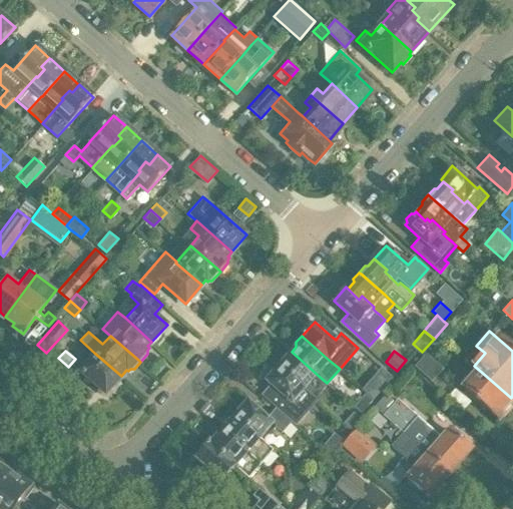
[(284,358),(277,365),(279,366),(305,389),(315,397),(327,383),(321,378),(292,352),(287,358),(284,358)]
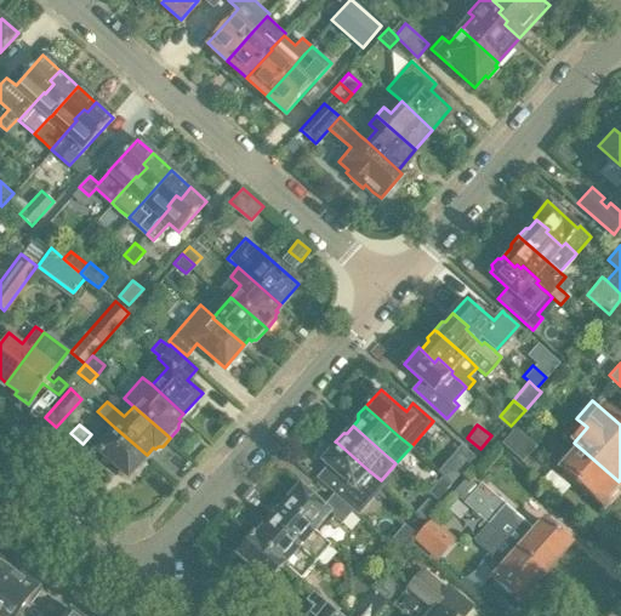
[(502,441),(523,460),(537,444),(516,426),(502,441)]
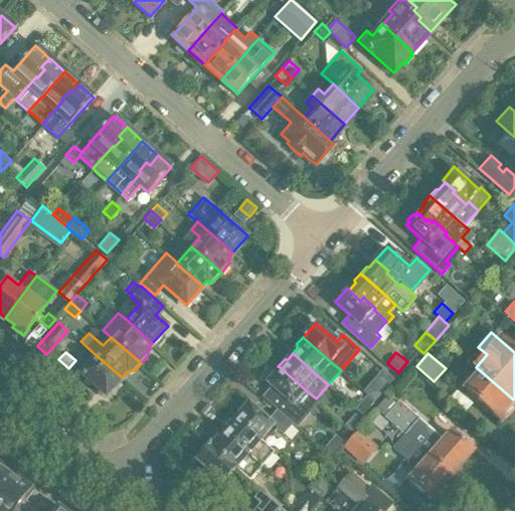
[(95,354),(78,371),(106,395),(122,377),(95,354)]
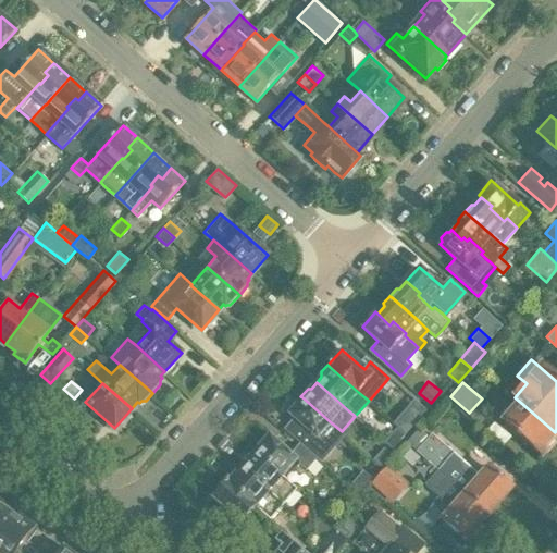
[(293,416),(283,428),(296,439),(298,441),(299,442),(317,457),(318,458),(321,461),(331,451),(335,446),(331,443),(342,431),(331,422),(302,397),(300,396),(294,403),(294,406),(288,413),(293,416)]
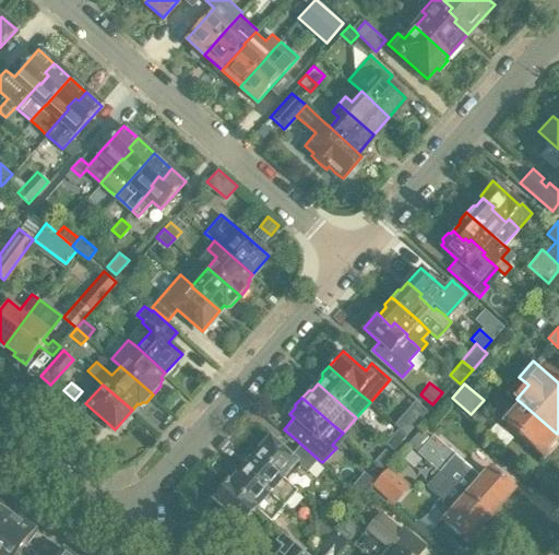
[(415,399),(395,421),(407,432),(427,410),(415,399)]
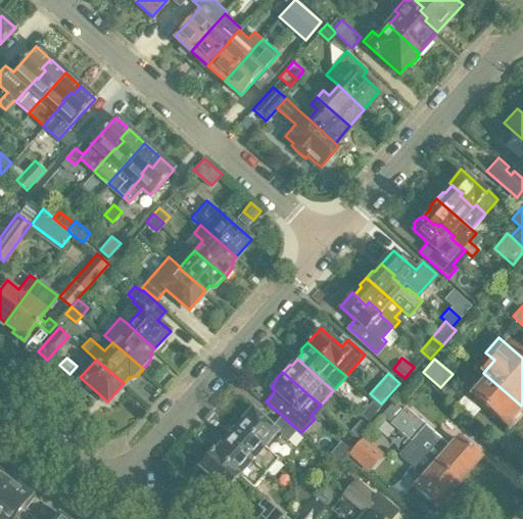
[(489,378),(474,396),(508,426),(522,407),(521,406),(489,378)]
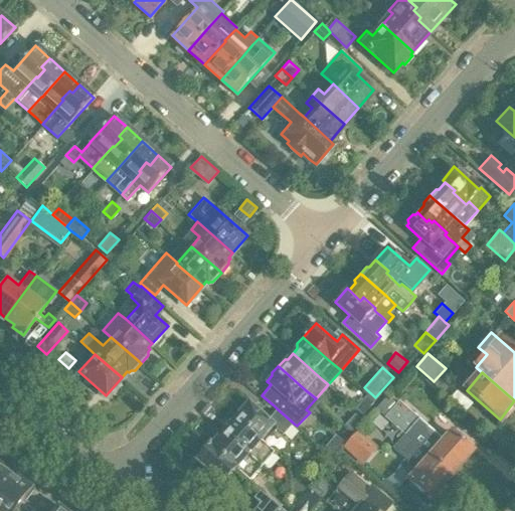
[(362,413),(374,399),(366,393),(355,406),(362,413)]
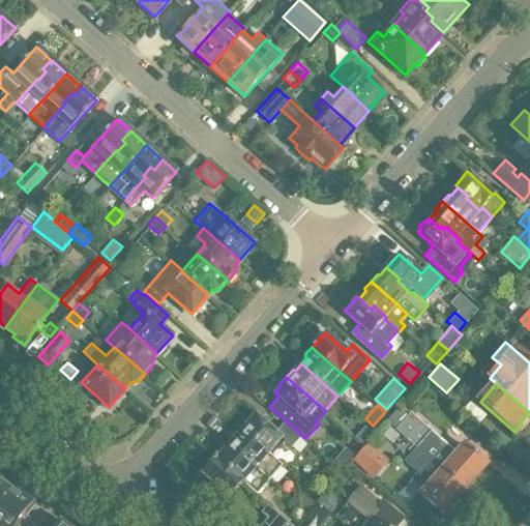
[(399,406),(386,419),(394,427),(416,445),(432,428),(410,409),(407,413),(399,406)]
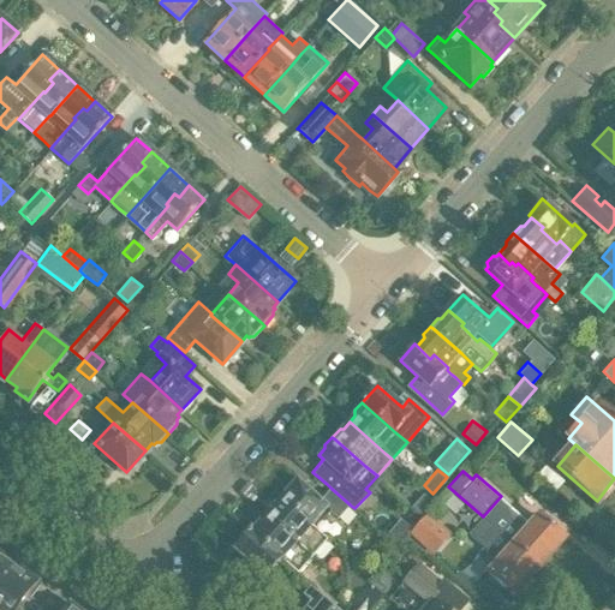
[(284,490),(278,497),(311,526),(312,524),(320,515),(323,519),(330,510),(338,516),(350,504),(330,488),(320,501),(297,480),(288,490),(284,490)]
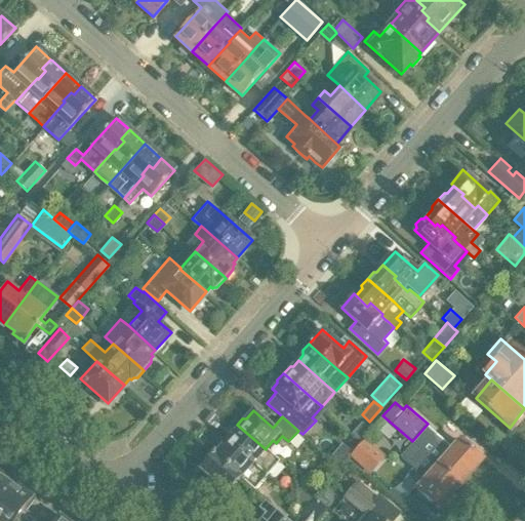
[(378,429),(390,439),(398,430),(386,419),(378,429)]
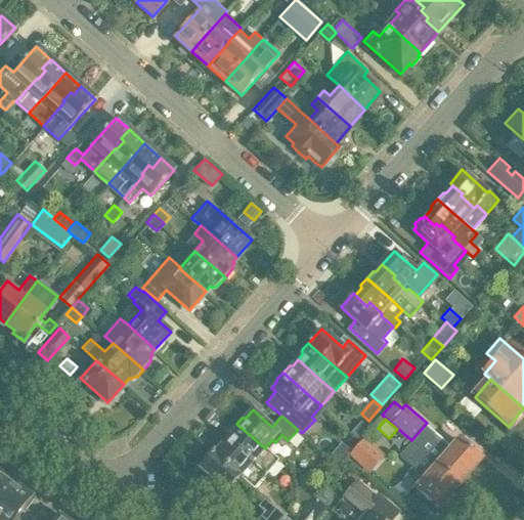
[(370,428),(361,420),(351,430),(360,438),(370,428)]
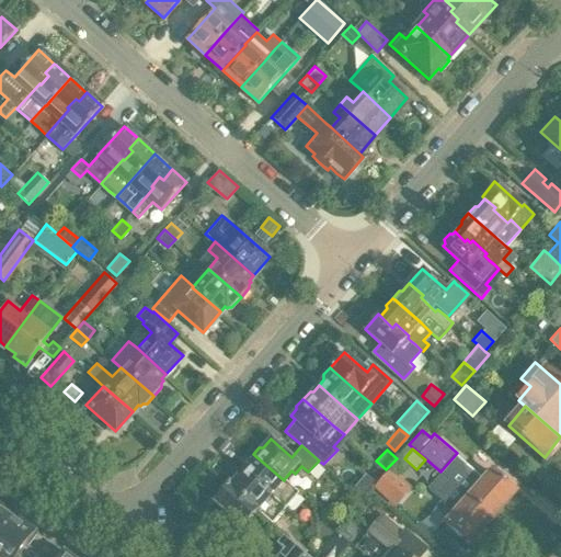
[(457,453),(441,472),(455,484),(464,491),(462,492),(492,518),(515,491),(492,470),(485,478),(457,453)]
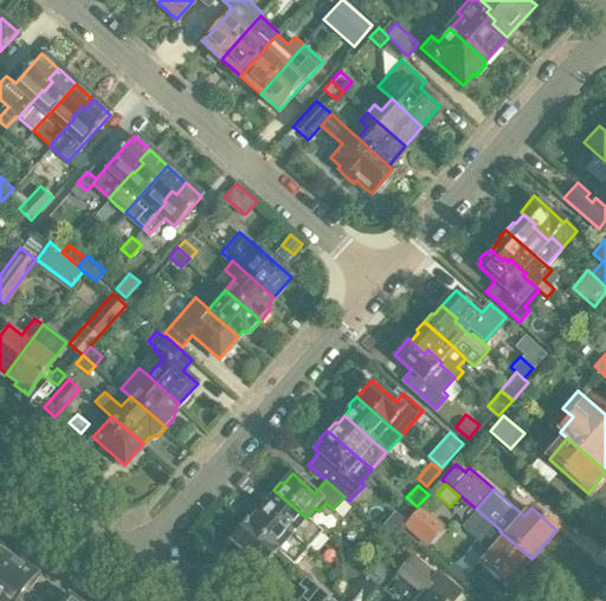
[(268,502),(263,508),(296,537),(308,547),(323,530),(308,516),(307,518),(274,490),(266,497),(268,502)]
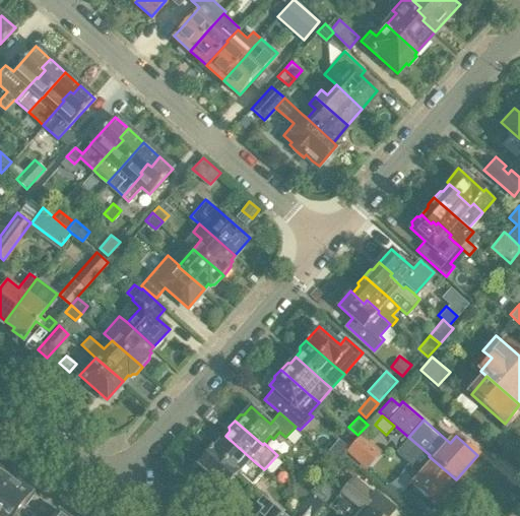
[(367,467),(382,450),(362,432),(346,450),(367,467)]
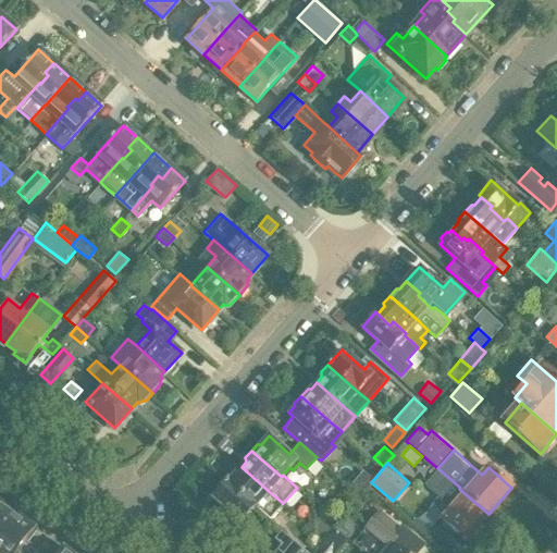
[(230,475),(225,480),(256,506),(255,506),(269,518),(283,503),(272,494),(242,467),(234,475),(232,475),(230,475)]
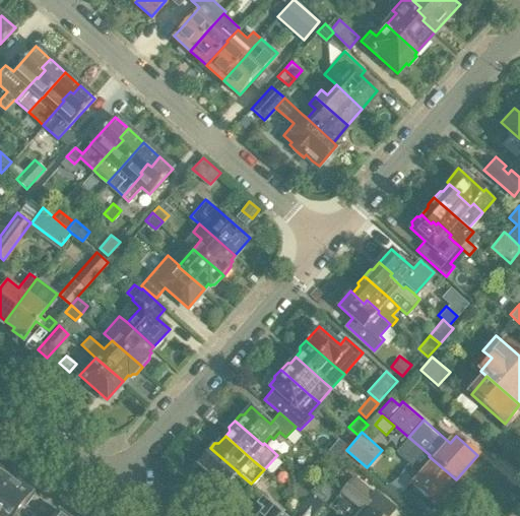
[(435,503),(437,501),(456,479),(429,456),(430,455),(421,448),(408,437),(396,451),(411,464),(410,469),(412,475),(417,479),(413,484),(435,503)]
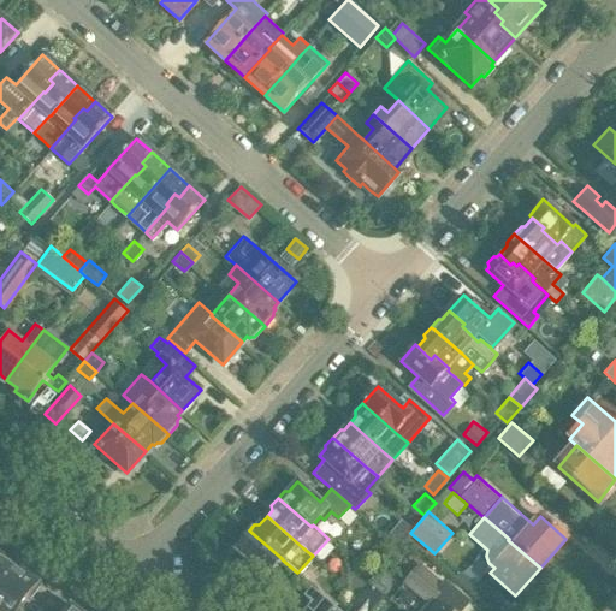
[(392,528),(385,535),(396,545),(403,538),(392,528)]
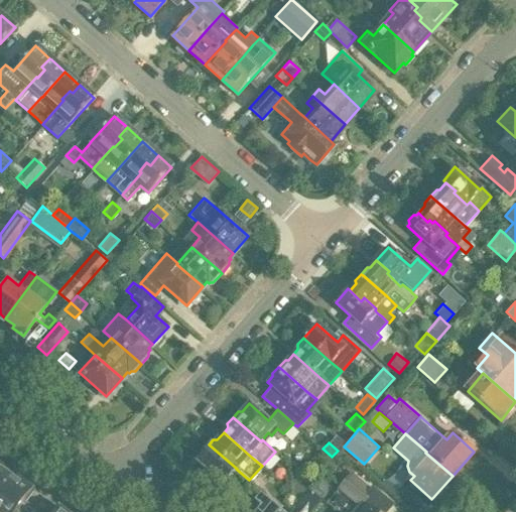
[(209,444),(196,460),(227,487),(233,479),(230,476),(236,469),(237,469),(209,444)]
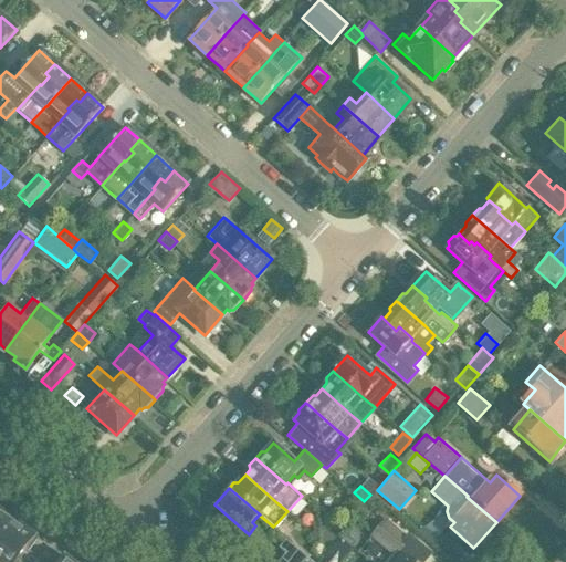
[(0,533),(11,519),(0,511),(0,533)]
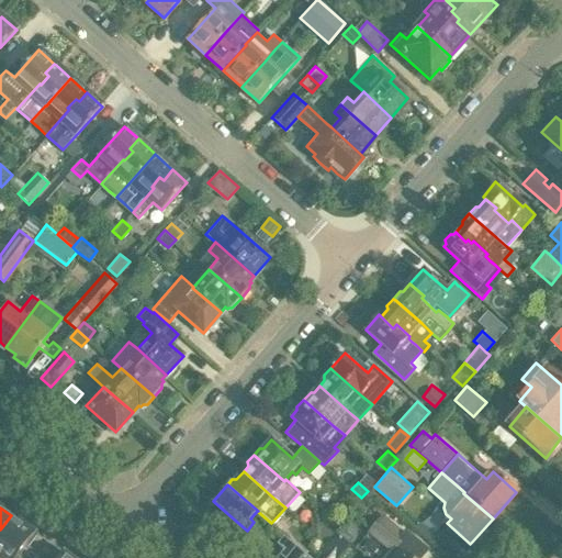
[(323,512),(308,527),(323,540),(337,525),(323,512)]
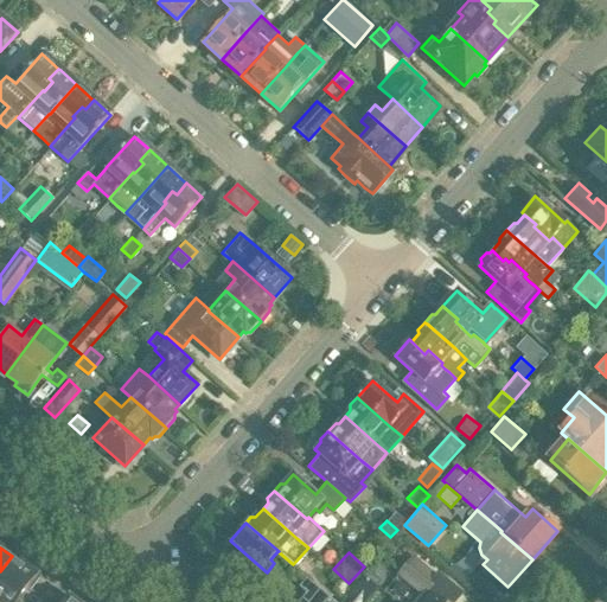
[(0,601),(39,601),(40,601),(24,589),(27,584),(36,574),(12,556),(0,571),(0,601)]
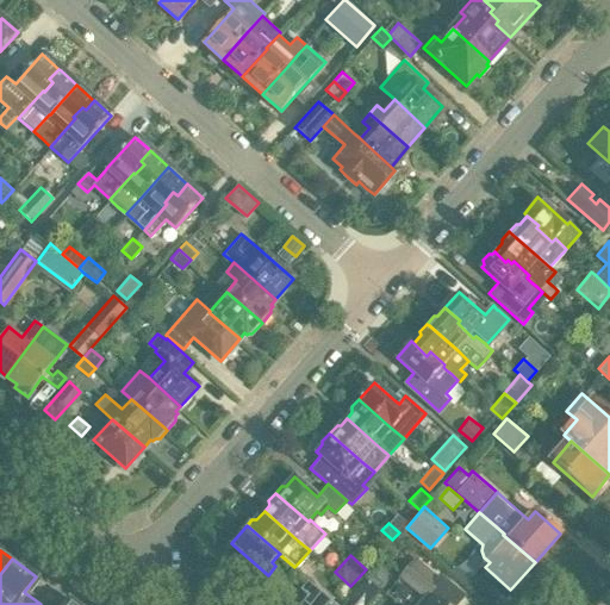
[(453,604),(464,593),(439,573),(436,577),(415,559),(402,574),(424,592),(430,598),(423,604),(453,604)]
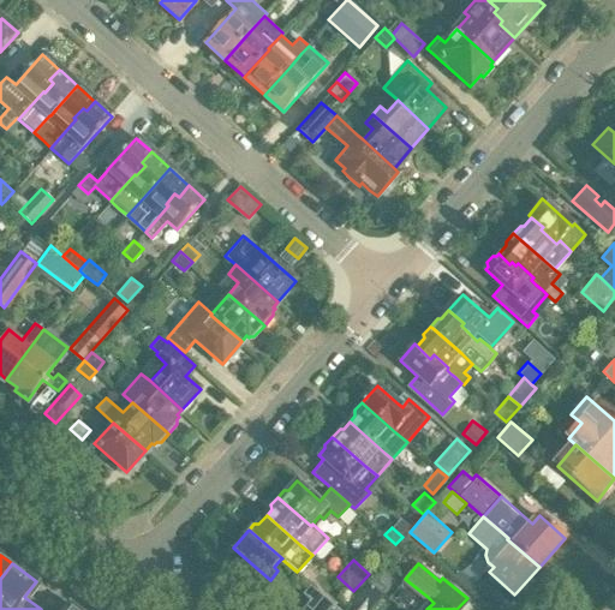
[(370,609),(386,592),(368,578),(356,592),(358,594),(351,603),(350,603),(344,609),(370,609)]
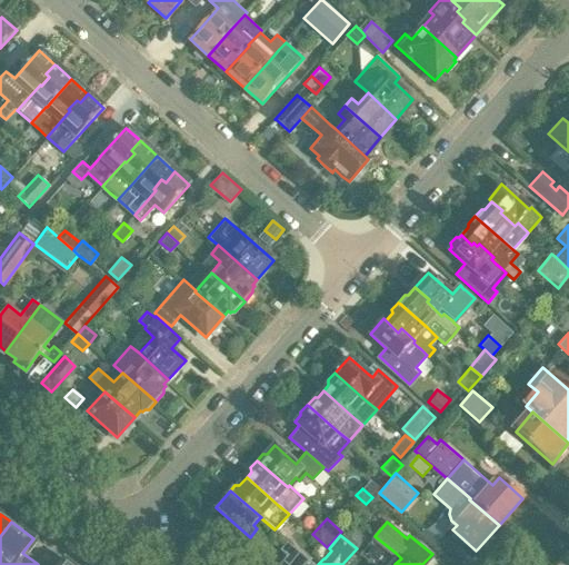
[(278,564),(301,564),(308,557),(287,541),(280,548),(287,554),(278,564)]
